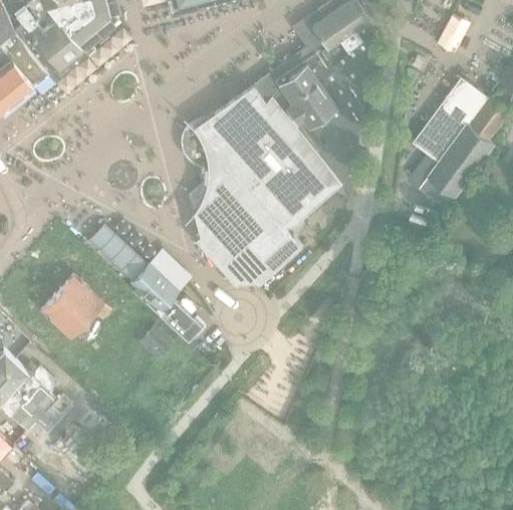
[(0,0),(0,114),(34,87),(33,87),(49,74),(14,31),(0,0)]
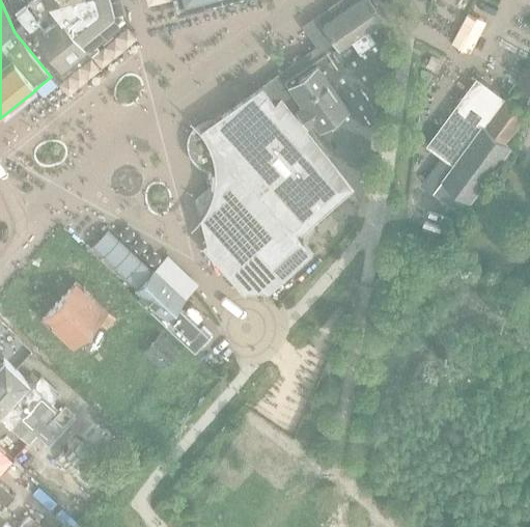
[(86,49),(81,43),(44,0),(34,0),(17,16),(25,25),(61,70),(86,49)]
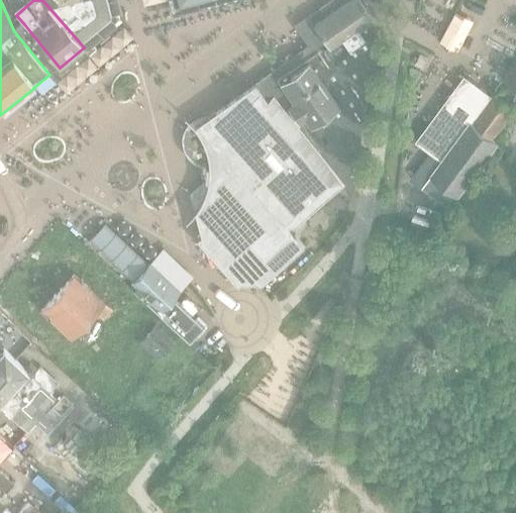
[(42,0),(79,41),(109,16),(105,0),(42,0)]
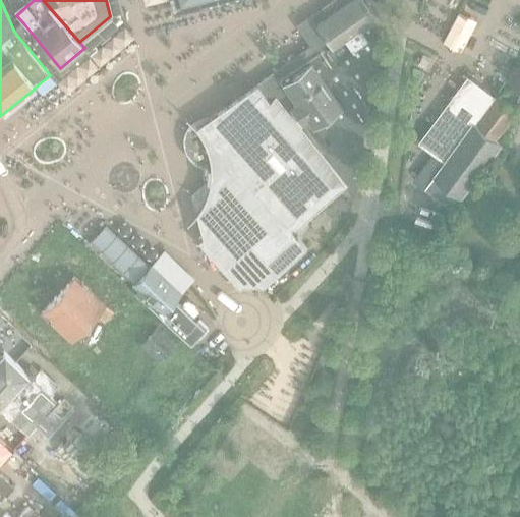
[(184,135),(182,142),(183,149),(185,156),(189,161),(193,166),(199,169),(207,170),(206,183),(190,197),(208,261),(209,261),(213,260),(238,289),(242,285),(255,286),(258,290),(262,287),(304,248),(292,235),(345,187),(355,198),(381,32),(381,27),(361,0),(352,0),(339,9),(316,25),(323,33),(315,38),(325,50),(230,116),(222,122),(217,119),(211,118),(204,118),(197,121),(192,123),(191,124),(184,135)]
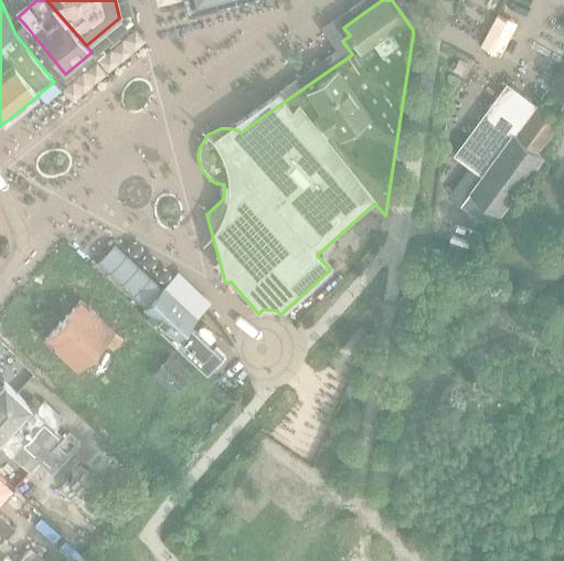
[(467,141),(455,158),(485,180),(465,208),(493,230),(545,159),(540,155),(563,122),(563,118),(542,103),(539,108),(523,97),(522,98),(509,87),(487,117),(486,116),(467,141)]
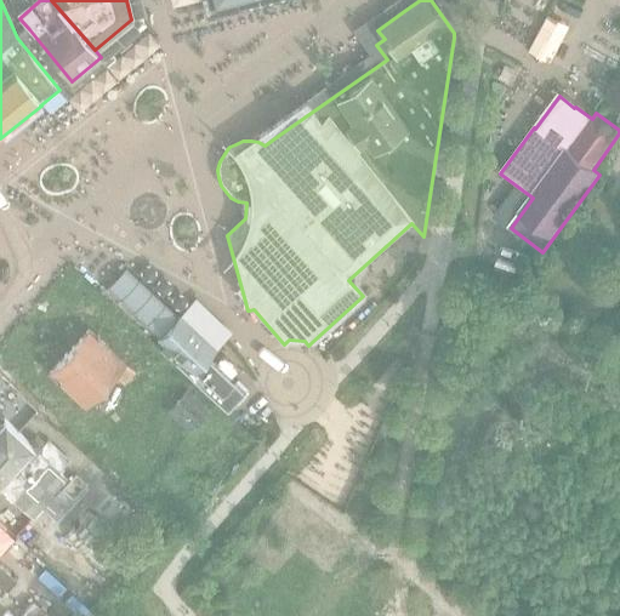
[(177,318),(125,269),(106,290),(158,340),(177,318)]
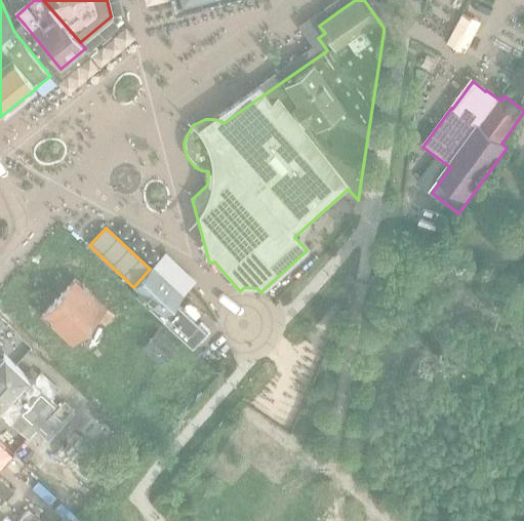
[(163,255),(152,268),(177,292),(183,296),(194,284),(163,255)]
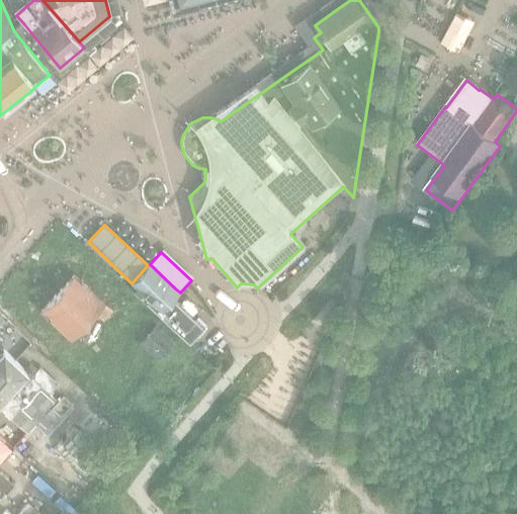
[(172,301),(180,292),(175,288),(150,264),(148,265),(132,283),(137,288),(134,291),(189,344),(203,329),(172,301)]
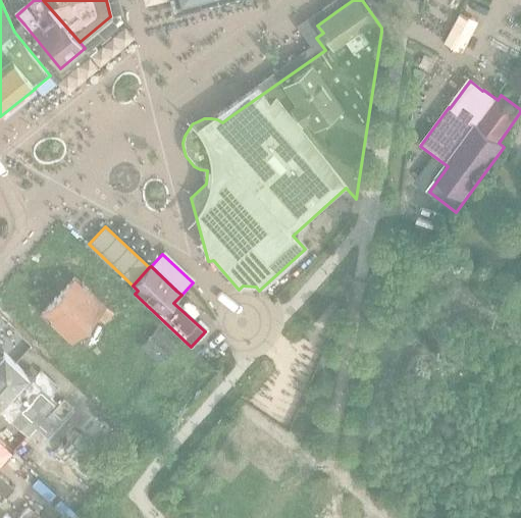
[(96,316),(105,325),(114,315),(75,279),(42,315),(71,343),(96,316)]
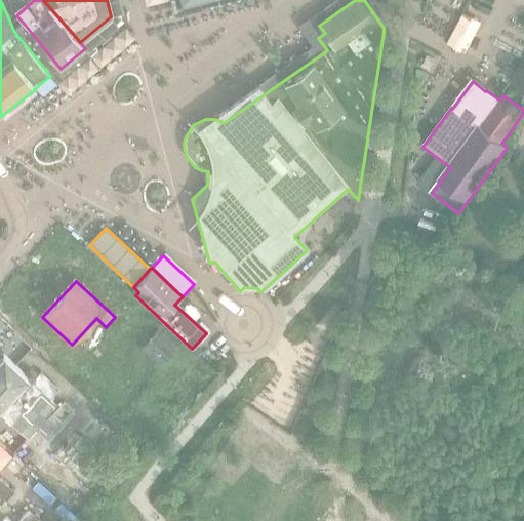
[(142,352),(160,369),(177,350),(159,333),(142,352)]
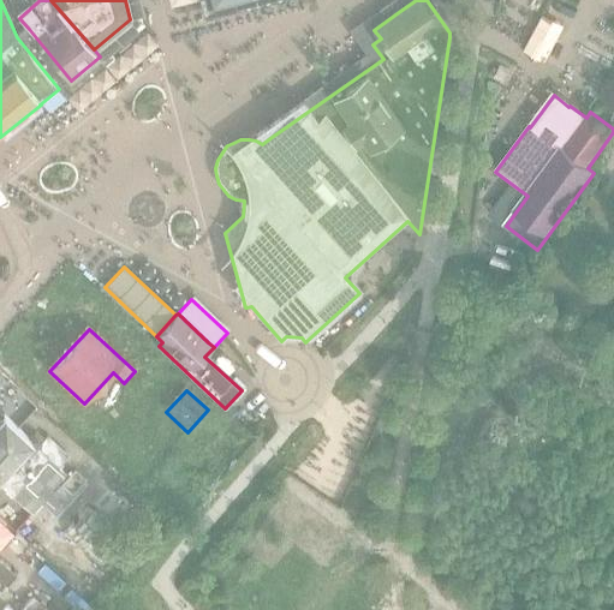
[(0,414),(0,485),(13,497),(33,516),(46,502),(55,510),(63,503),(71,495),(73,497),(87,483),(76,472),(70,478),(59,468),(69,458),(48,438),(39,449),(5,418),(4,419),(0,414)]
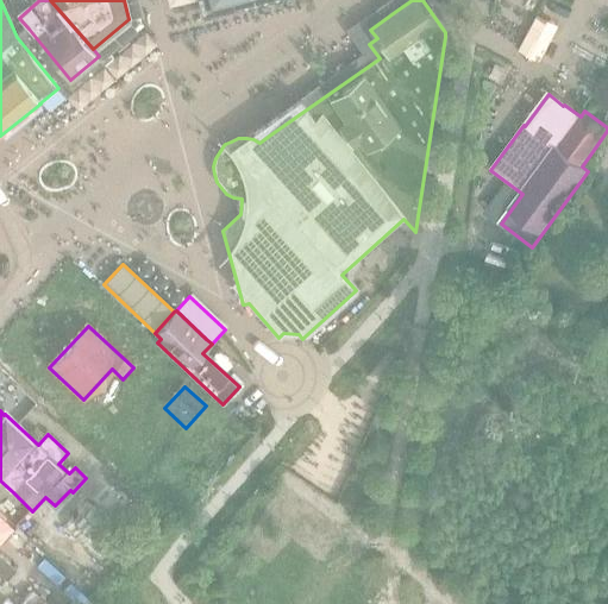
[(64,528),(102,566),(123,546),(86,508),(64,528)]
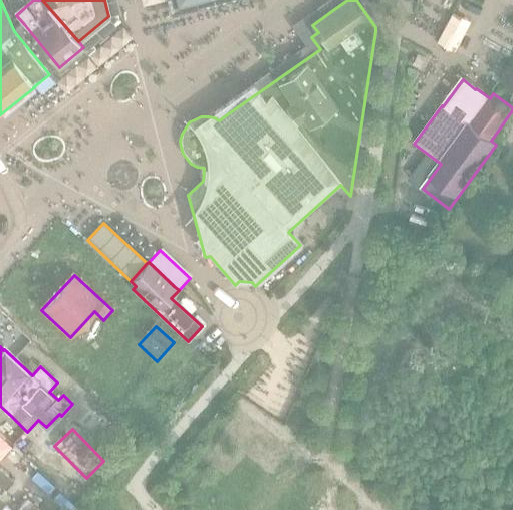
[(37,509),(27,500),(19,509),(37,509)]
